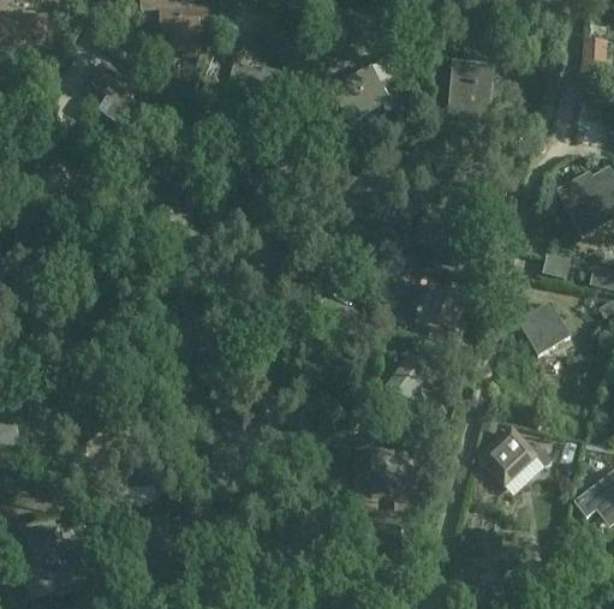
[(137,0),(138,11),(156,10),(158,37),(167,37),(168,49),(198,48),(197,35),(207,35),(206,4),(191,5),(191,0),(137,0)]
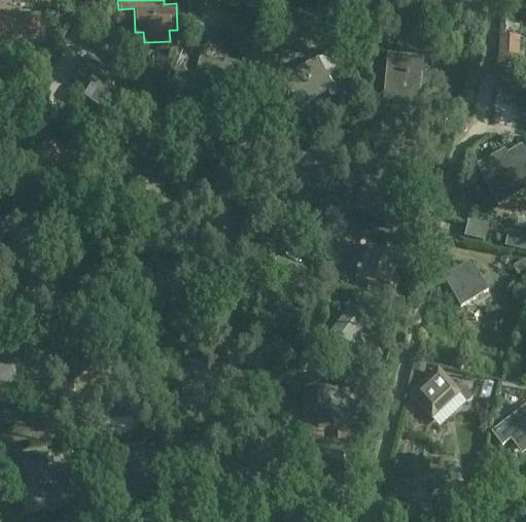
[(324,0),(280,13),(287,37),(342,22),(336,0),(324,0)]
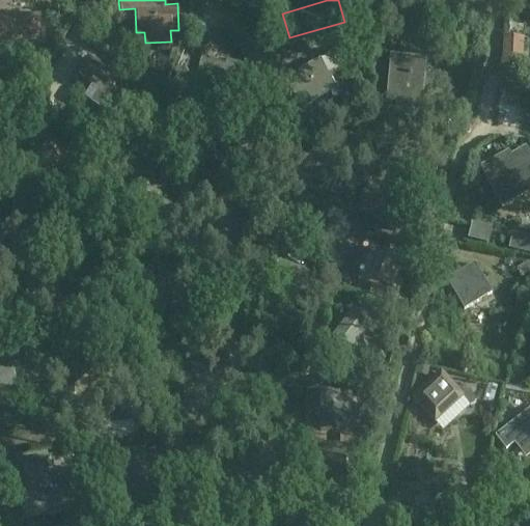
[(8,16),(0,15),(0,37),(8,37),(39,37),(39,15),(8,16)]
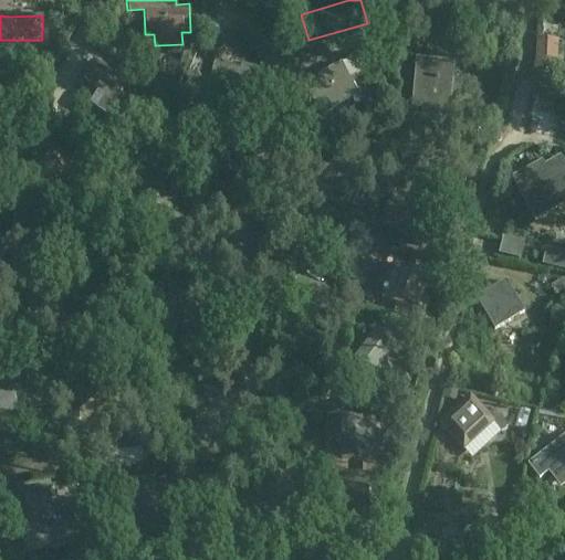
[(535,34),(535,60),(556,61),(557,34),(535,34)]
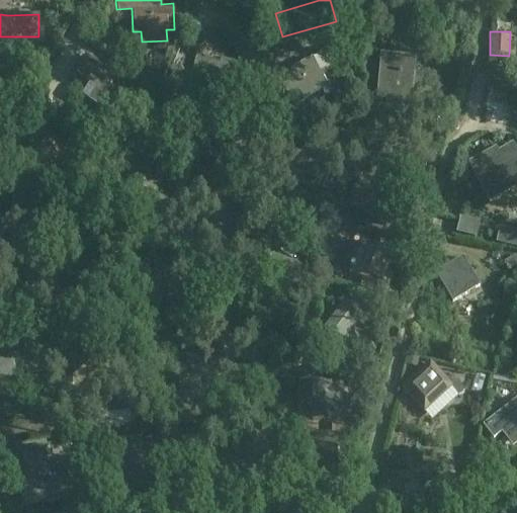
[(83,52),(67,76),(80,85),(75,93),(99,109),(120,77),(83,52)]
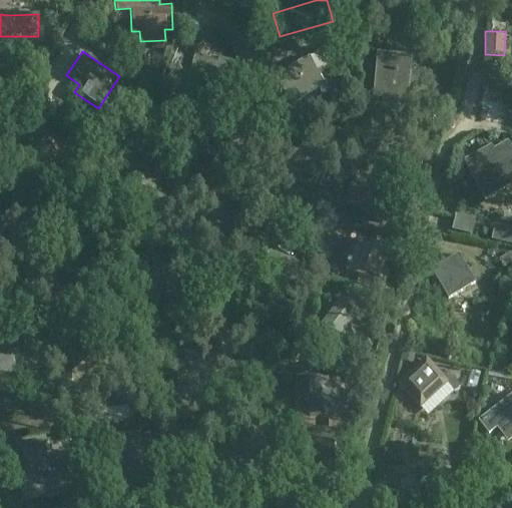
[(234,90),(237,80),(230,77),(234,62),(215,57),(215,58),(194,52),(189,68),(208,74),(205,84),(222,89),(222,86),(234,90)]
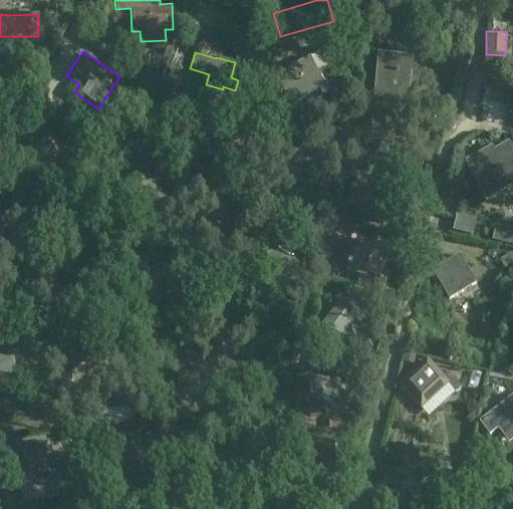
[(374,84),(373,100),(406,103),(410,55),(381,53),(378,85),(374,84)]
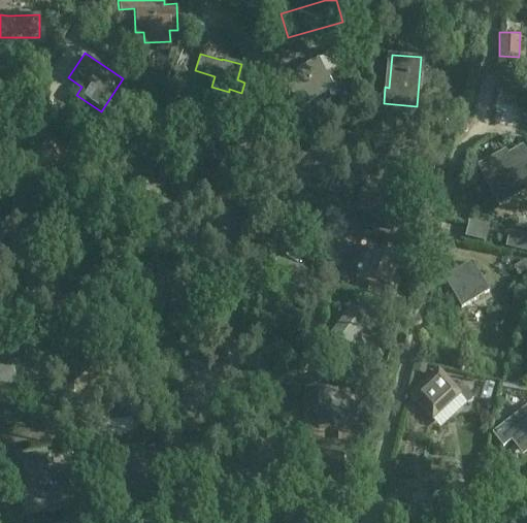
[(305,64),(284,75),(298,104),(320,93),(333,86),(319,57),(305,64)]
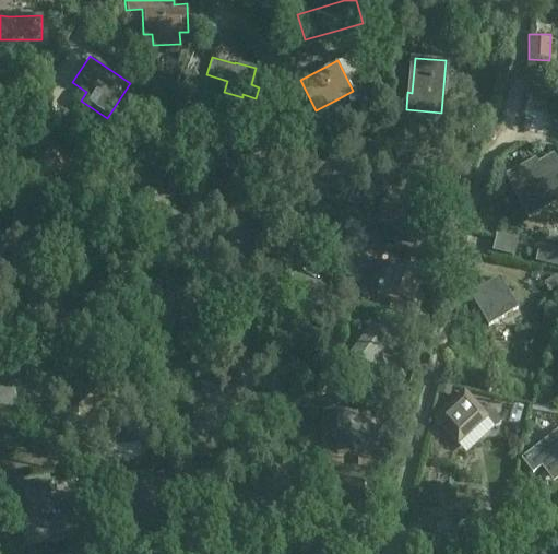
[(123,143),(122,154),(132,155),(133,144),(123,143)]
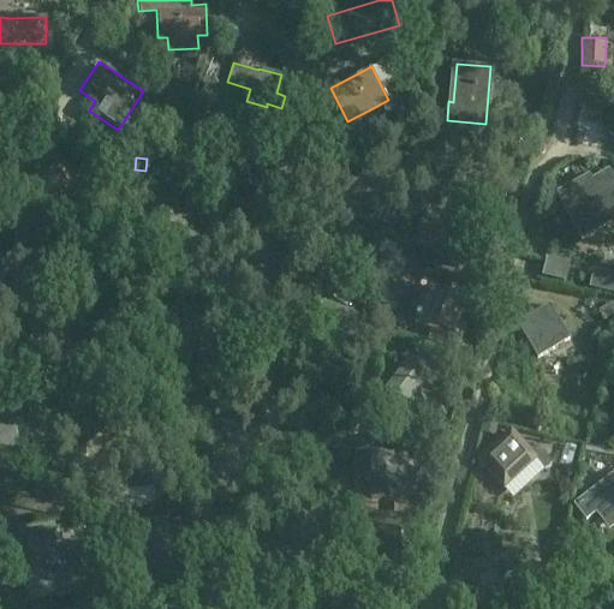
[(580,238),(613,218),(613,178),(608,166),(591,175),(588,171),(554,190),(580,238)]
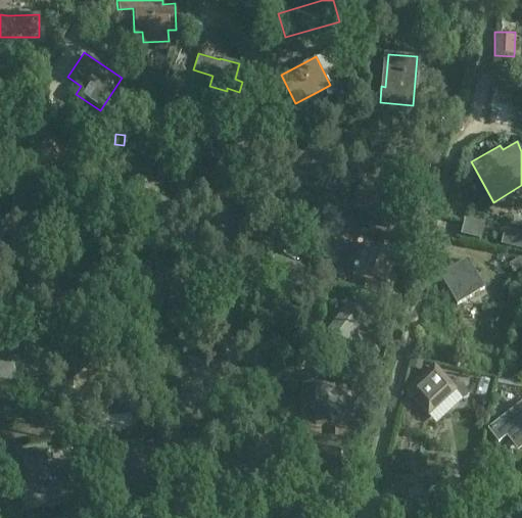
[(285,154),(281,178),(295,181),(297,172),(319,176),(322,161),(324,151),(295,146),(295,143),(288,142),(285,154)]
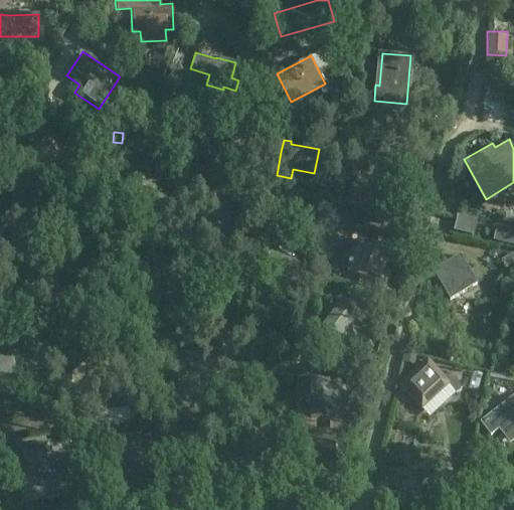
[(119,152),(118,160),(126,161),(127,153),(119,152)]
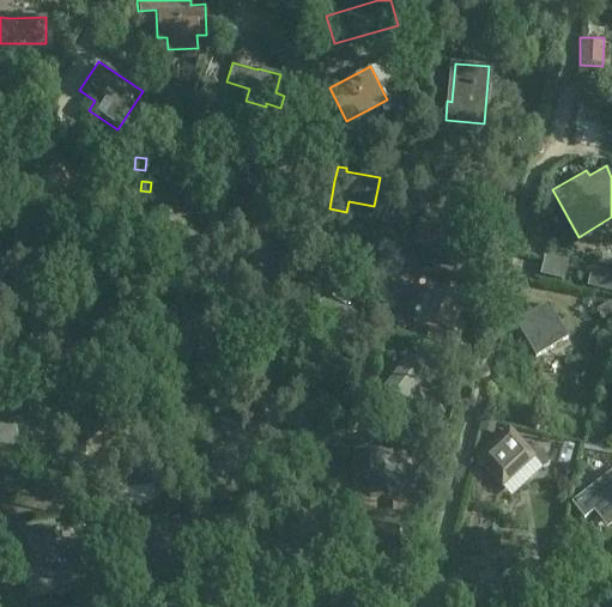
[(477,229),(429,204),(408,240),(456,266),(477,229)]
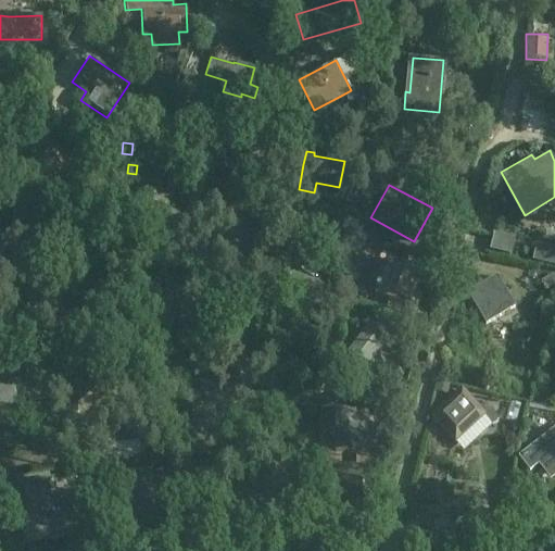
[(554,245),(535,240),(531,257),(554,262),(554,245)]
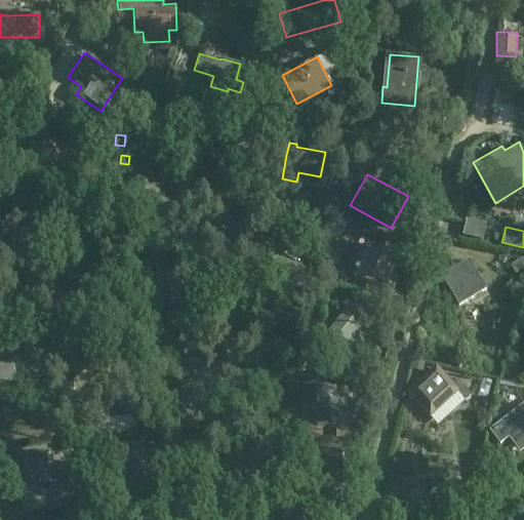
[(385,245),(385,246),(378,244),(377,246),(366,241),(352,275),(372,283),(373,280),(386,286),(400,252),(385,245)]
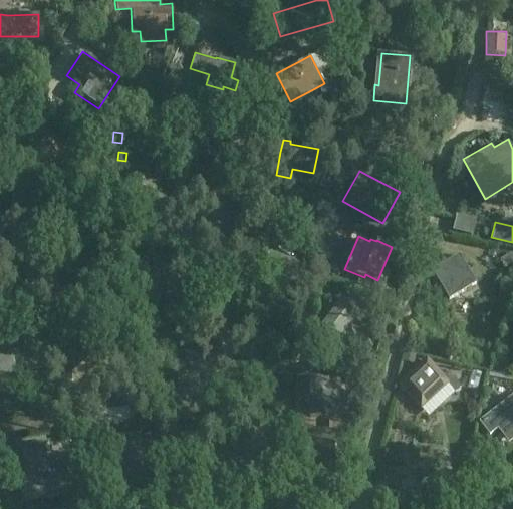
[(399,242),(396,248),(405,253),(408,246),(399,242)]
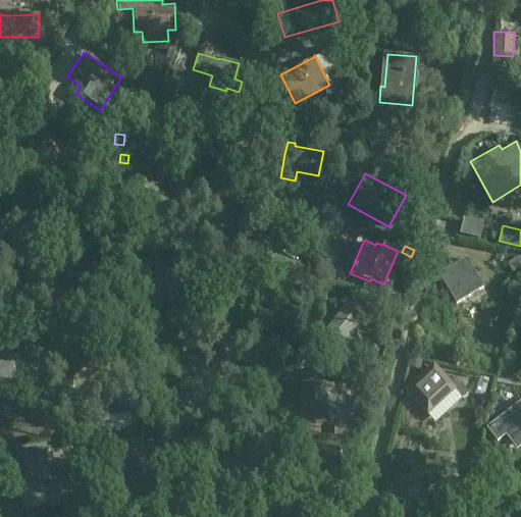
[(465,257),(439,272),(457,301),(482,286),(465,257)]
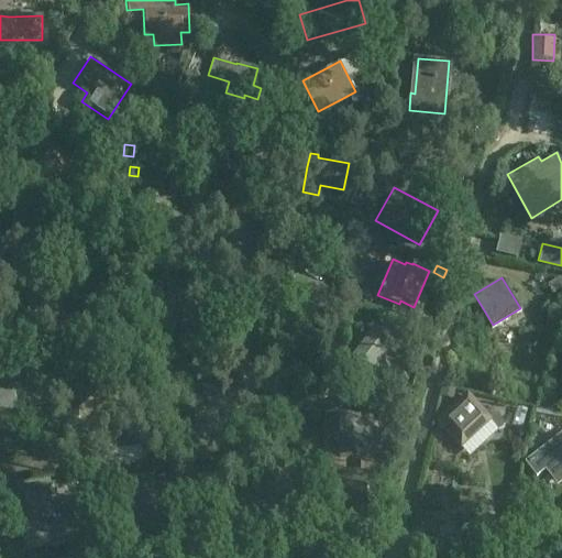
[(376,325),(352,356),(370,370),(394,338),(376,325)]
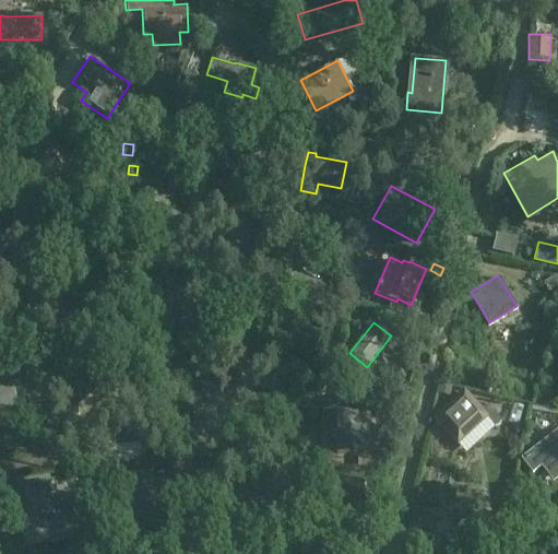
[(26,356),(14,358),(15,368),(27,366),(26,356)]
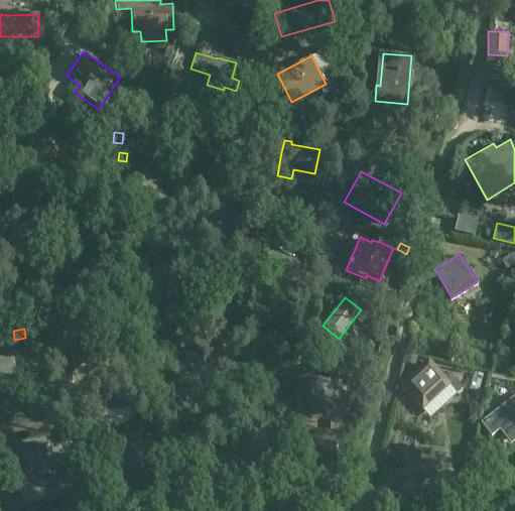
[(25,344),(0,347),(0,388),(32,383),(30,371),(41,369),(36,342),(25,344)]
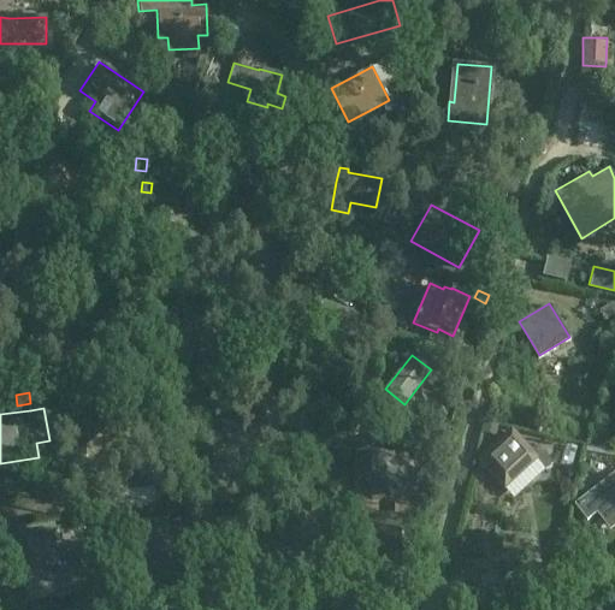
[(484,420),(482,430),(494,432),(496,421),(484,420)]
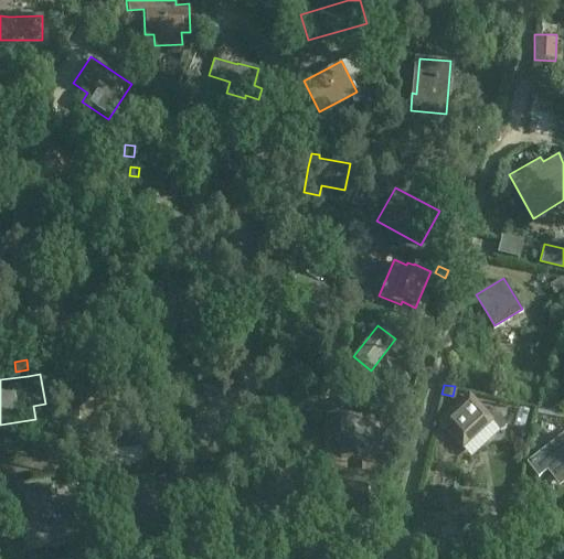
[(383,386),(380,400),(396,405),(400,390),(383,386)]
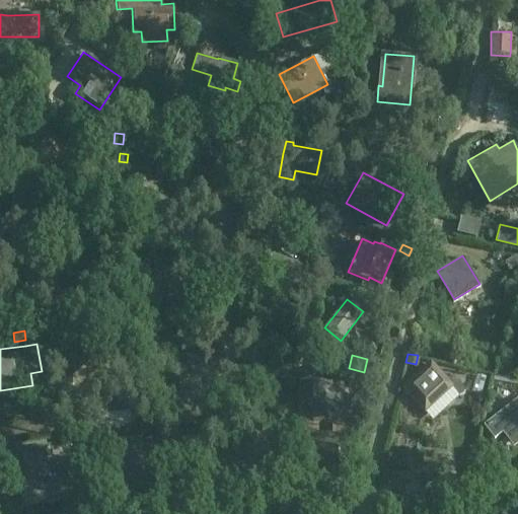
[(430,357),(400,384),(425,411),(435,400),(445,391),(452,385),(459,392),(465,386),(456,376),(452,381),(430,357)]
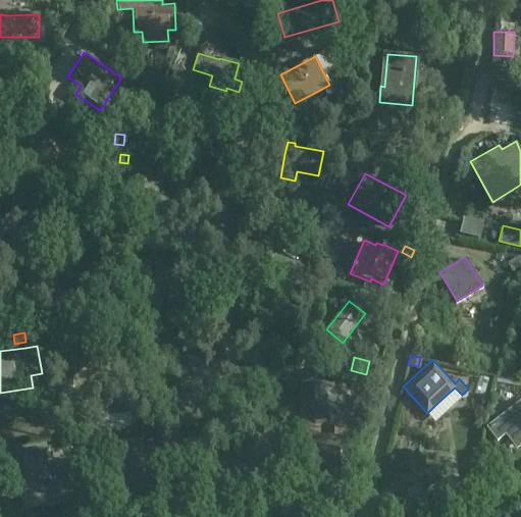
[(510,382),(512,373),(497,371),(496,380),(510,382)]
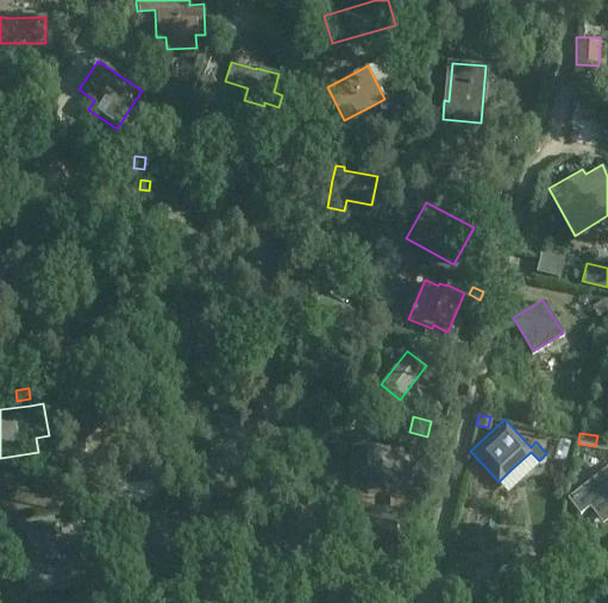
[(350,446),(351,471),(365,471),(365,490),(370,490),(395,490),(402,490),(402,446),(350,446)]
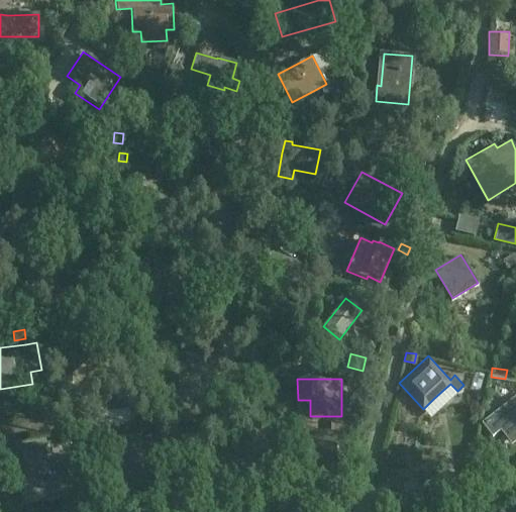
[(515,398),(485,422),(494,434),(506,424),(515,437),(515,398)]
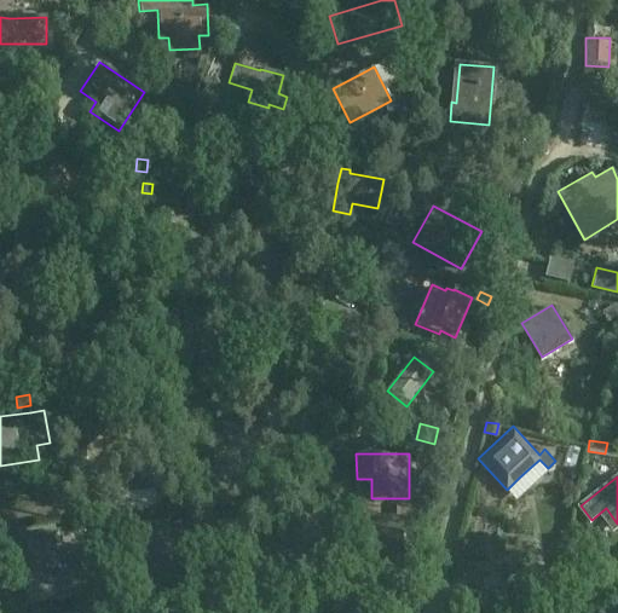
[(177,526),(122,530),(123,544),(136,543),(137,547),(146,556),(150,555),(151,565),(179,562),(177,526)]
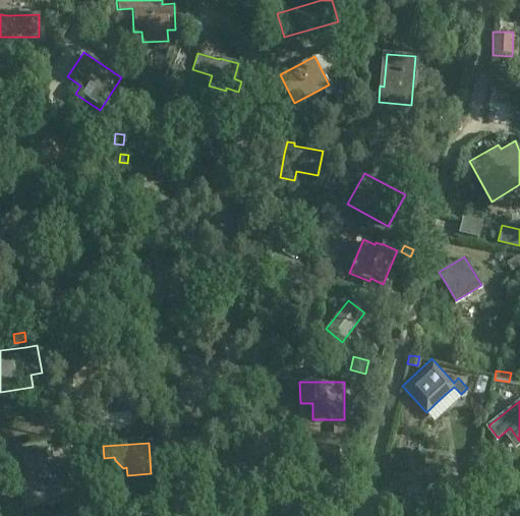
[(0,468),(11,466),(7,445),(0,446),(0,468)]
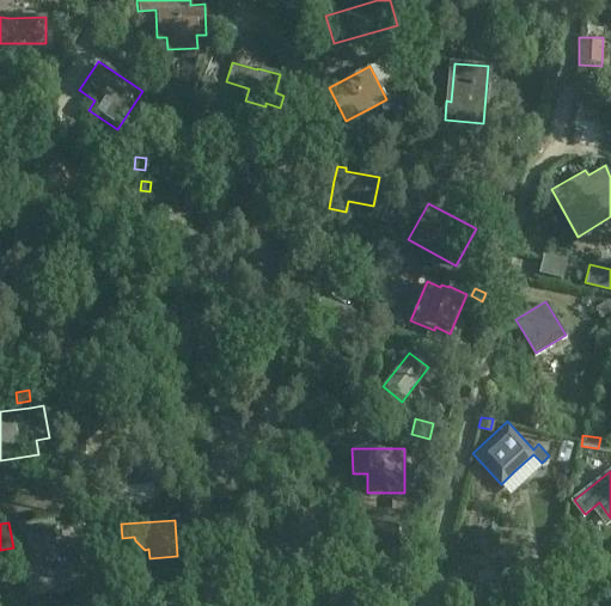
[(56,524),(19,530),(25,573),(53,569),(55,585),(55,587),(84,582),(79,548),(60,550),(56,524)]
